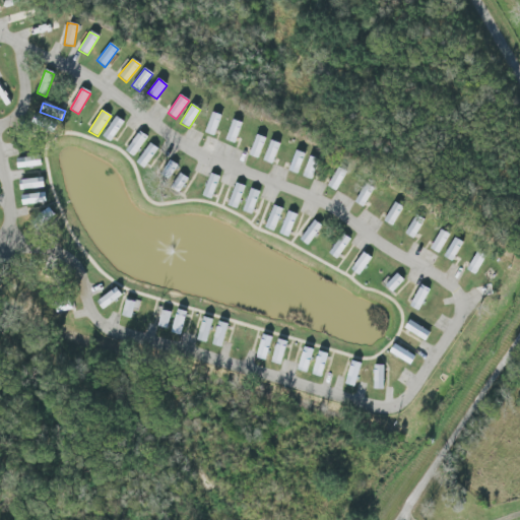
[(214,136),(221,116),(211,113),(204,133),(214,136)]
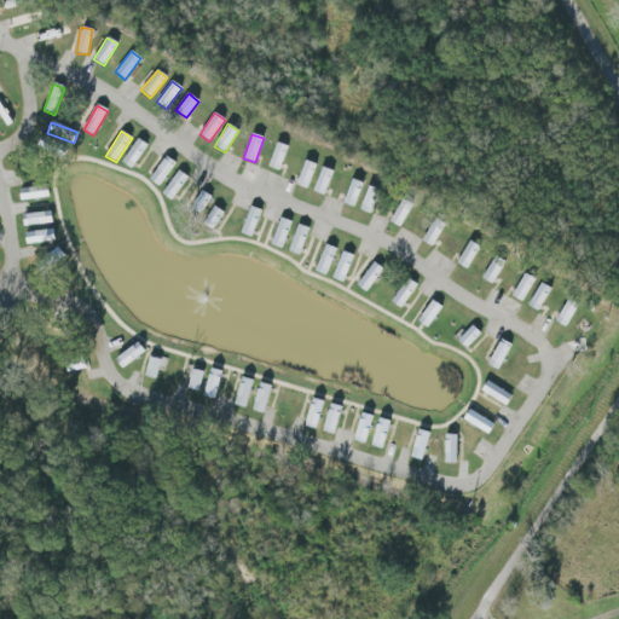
[(122,163),(132,169),(148,145),(137,139),(122,163)]
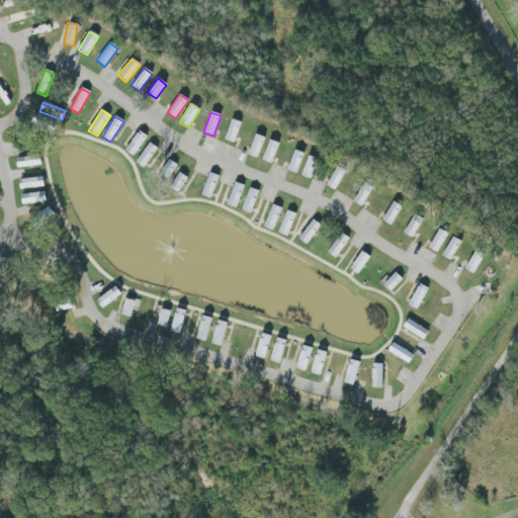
[(223,140),(234,144),(241,122),(231,119),(223,140)]
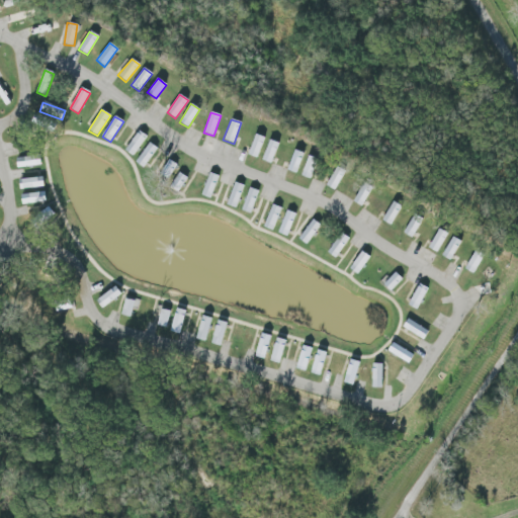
[(124,151),(134,157),(147,138),(139,132),(124,151)]
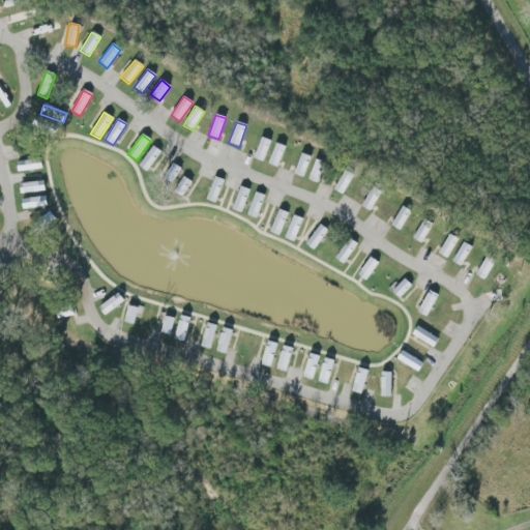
[(263,162),(270,141),(261,138),(253,158),(263,162)]
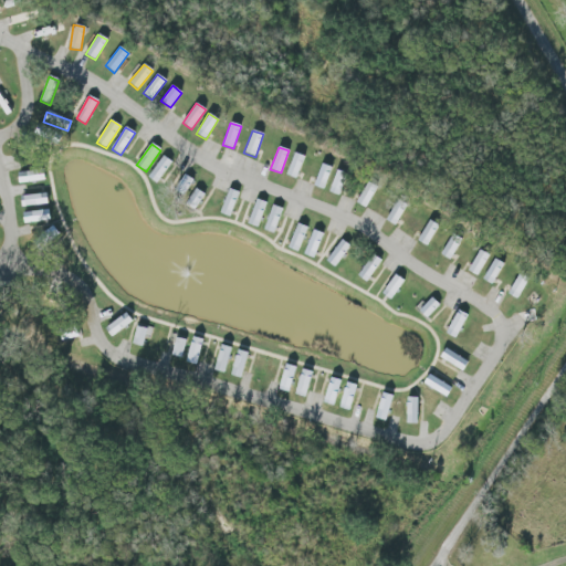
[(296,179),(305,157),(294,153),(285,175),(296,179)]
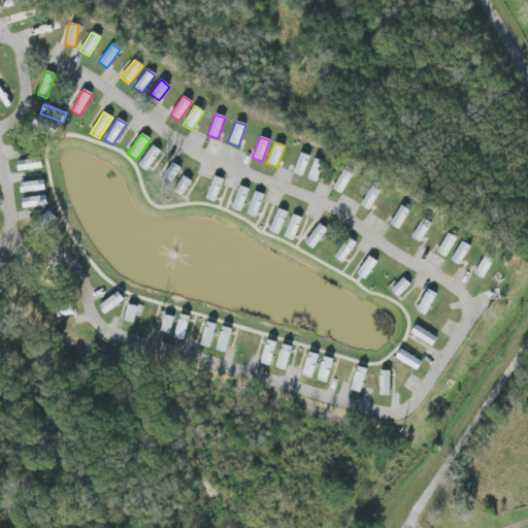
[(160,151),(151,145),(138,166),(147,172),(160,151)]
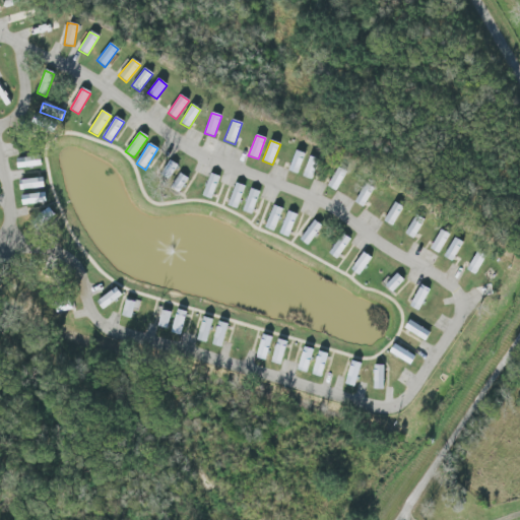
[(305,154),(296,150),(287,171),(298,175),(305,154)]
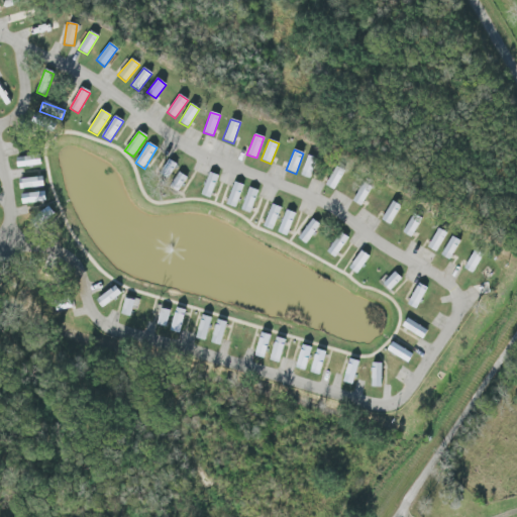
[(41,165),(39,154),(16,159),(17,169),(41,165)]
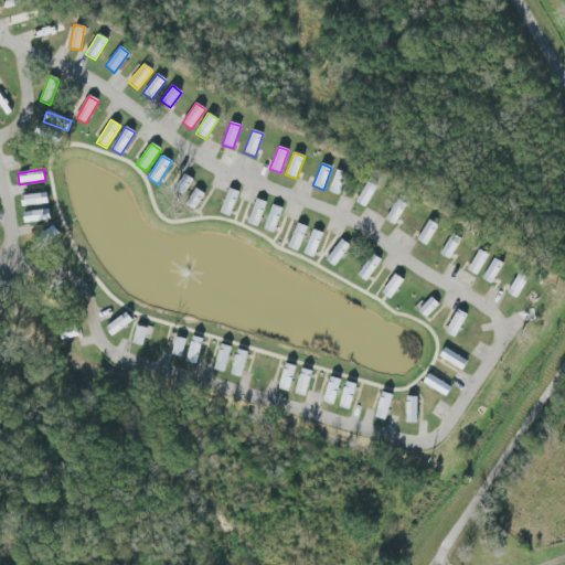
[(340,195),(345,173),(334,170),(328,192),(340,195)]
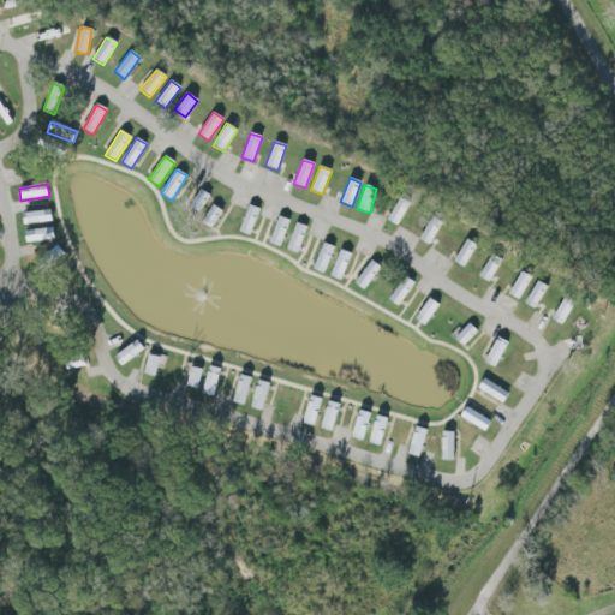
[(210,196),(199,190),(191,204),(202,210),(210,196)]
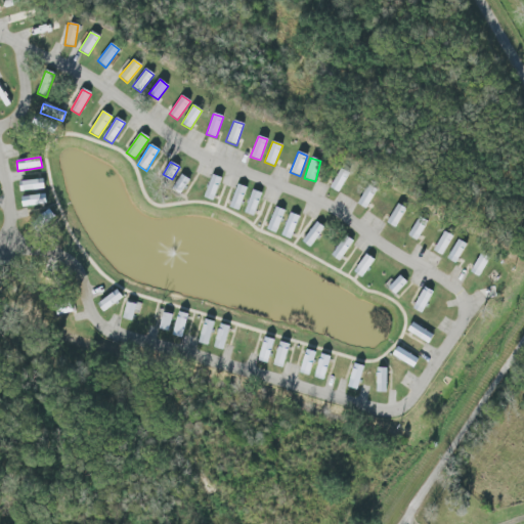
[(329,187),(339,193),(349,174),(340,169),(329,187)]
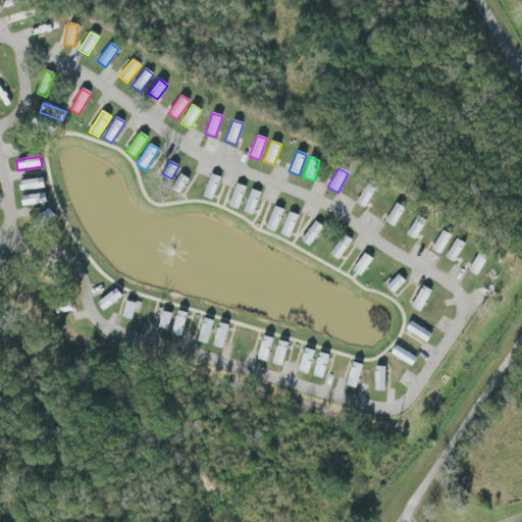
[(170,185),(178,193),(189,181),(180,173),(170,185)]
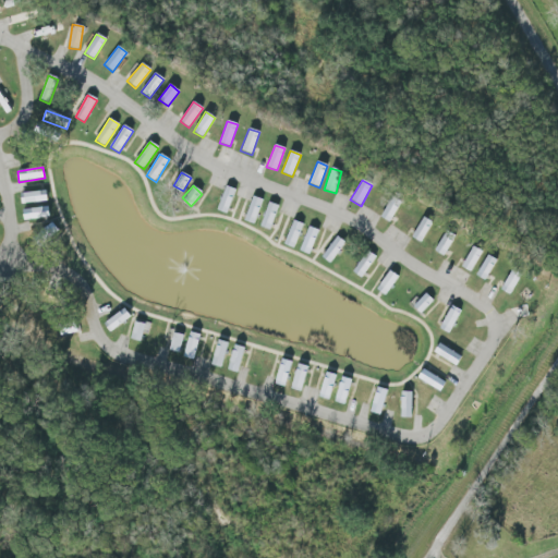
[(229,215),(235,189),(225,186),(218,211),(229,215)]
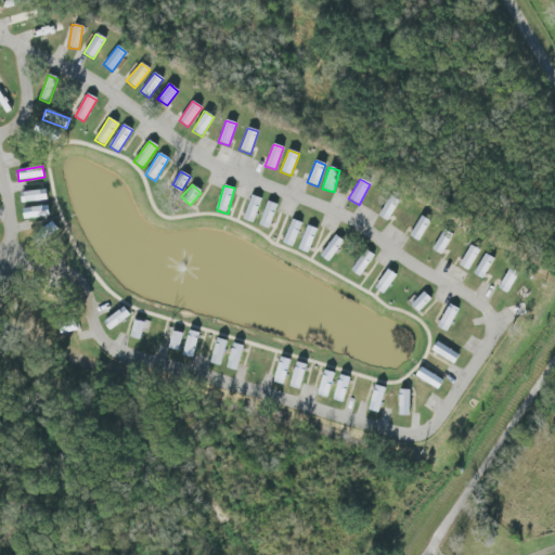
[(48,201),(47,190),(20,193),(21,204),(48,201)]
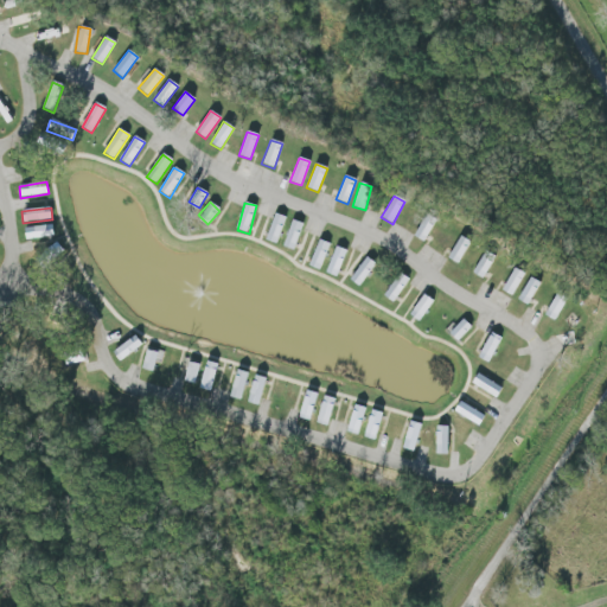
[(279,244),(285,217),(273,215),(267,242),(279,244)]
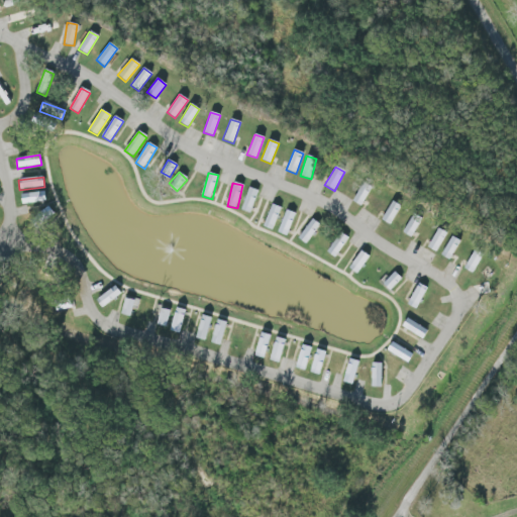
[(352,203),(363,207),(372,187),(360,183),(352,203)]
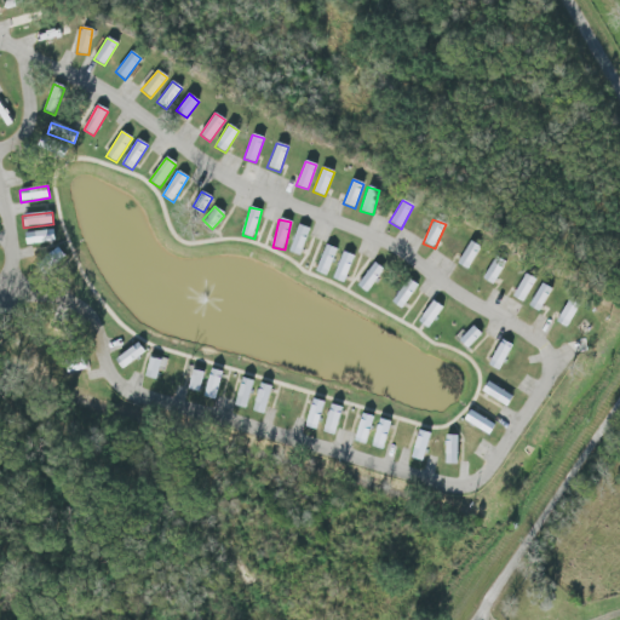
[(302,257),(309,228),(297,225),(290,253),(302,257)]
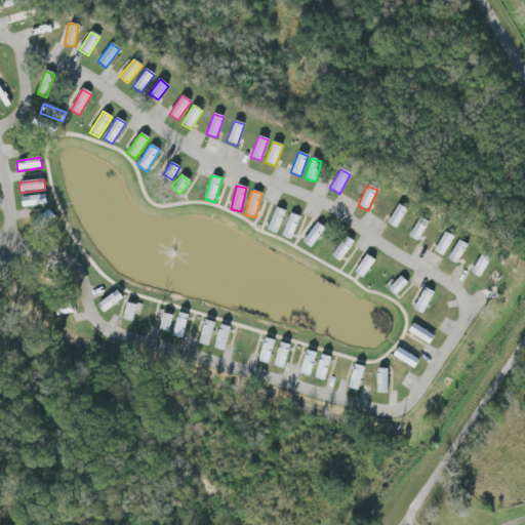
[(23,207),(47,205),(45,195),(22,198),(23,207)]
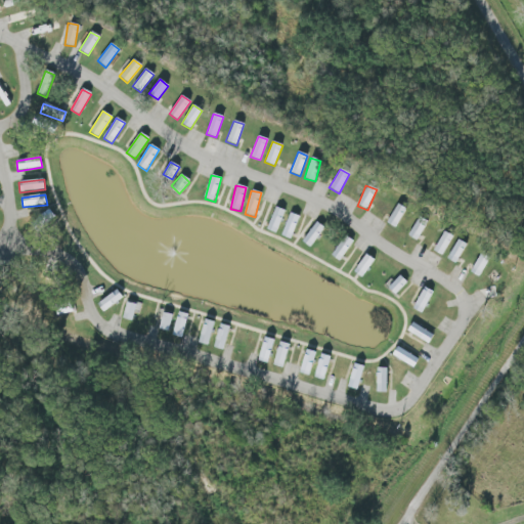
[(386,223),(395,229),(406,210),(397,204),(386,223)]
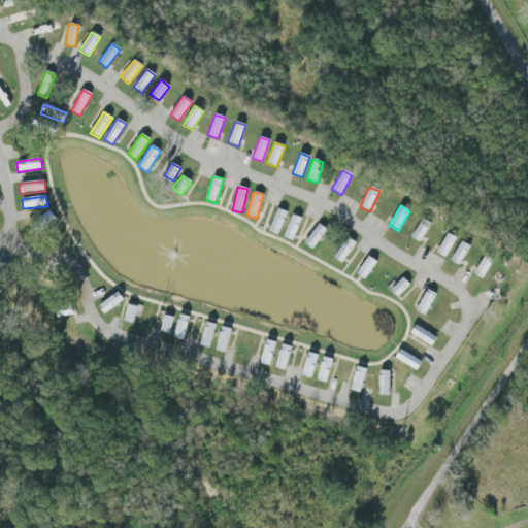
[(288,212),(277,208),(268,232),(278,236),(288,212)]
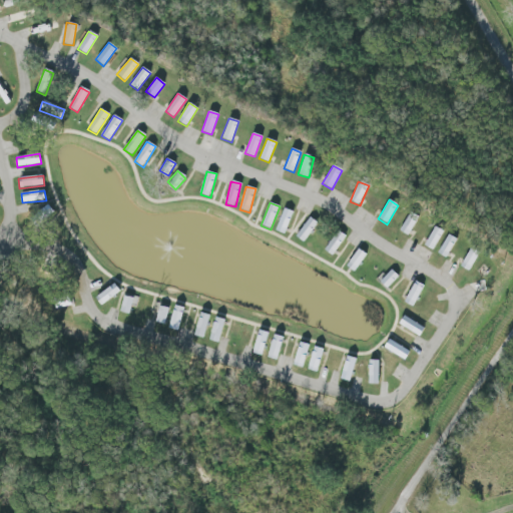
[(294,212),(284,208),(276,231),(285,234),(294,212)]
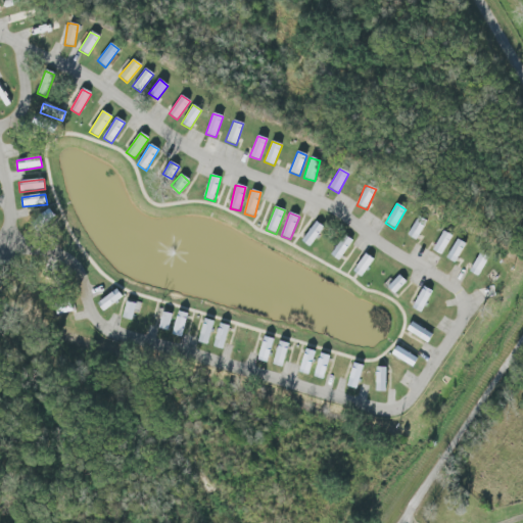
[(407,236),(417,241),(427,222),(418,217),(407,236)]
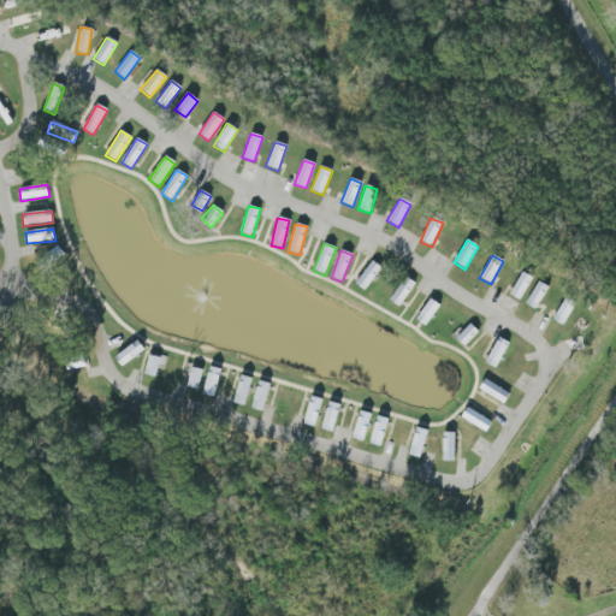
[(355,284),(365,291),(381,268),(372,261),(355,284)]
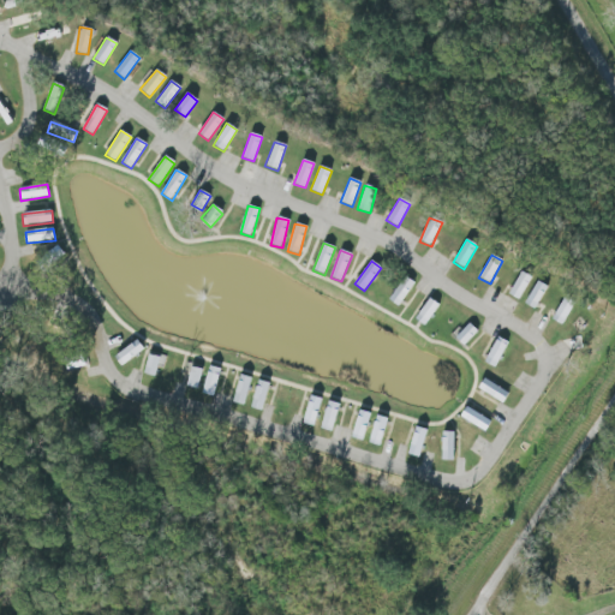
[(531,278),(519,272),(508,296),(520,300),(531,278)]
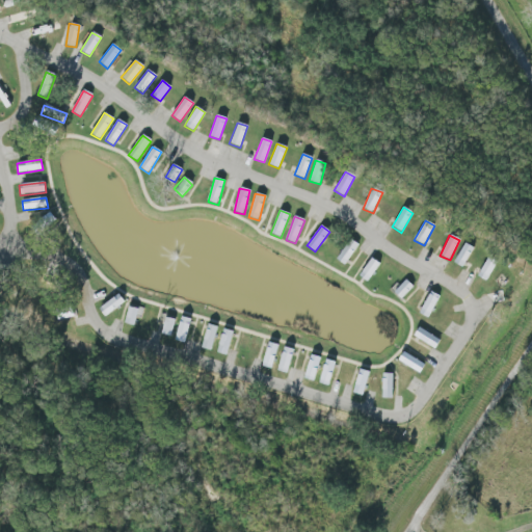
[(337,260),(345,266),(358,245),(349,240),(337,260)]
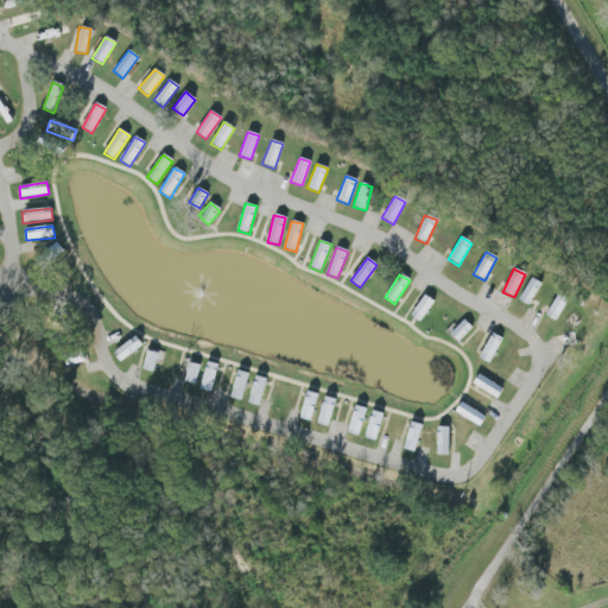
[(518,301),(529,306),(542,285),(531,278),(518,301)]
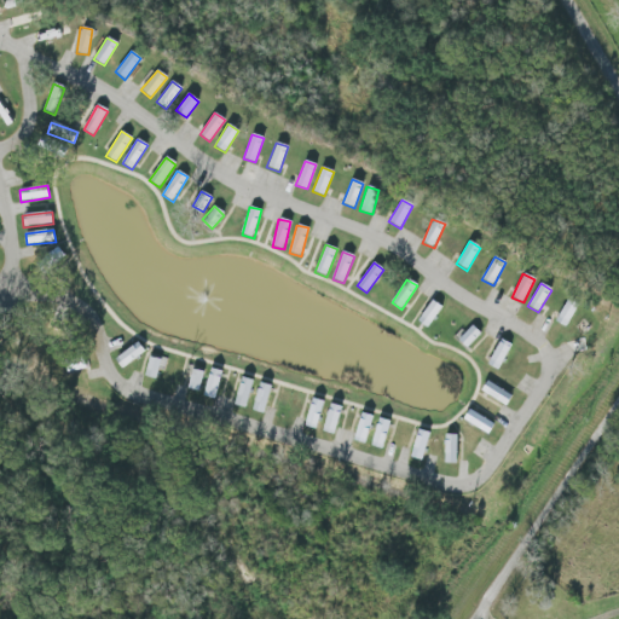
[(417,320),(428,329),(443,308),(432,300),(417,320)]
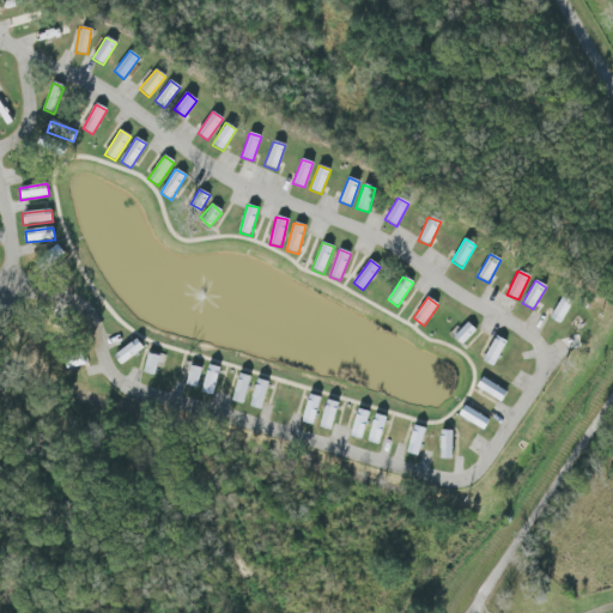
[(560,325),(572,303),(562,297),(548,319),(560,325)]
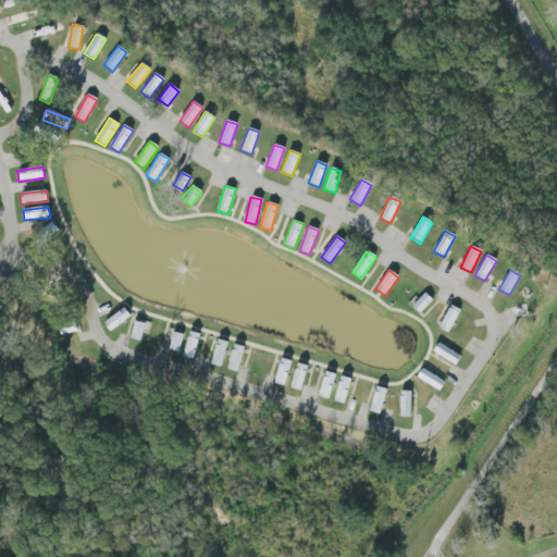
[(433,300),(424,294),(412,307),(421,314),(433,300)]
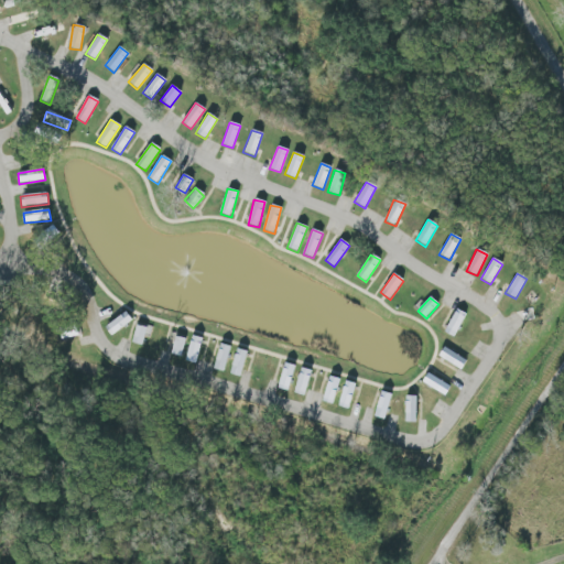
[(444,333),(454,338),(466,315),(456,310),(444,333)]
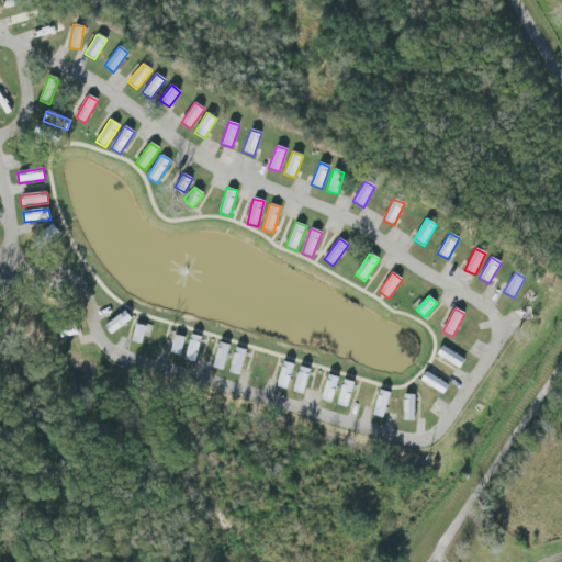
[(132,319),(125,311),(104,327),(110,335),(132,319)]
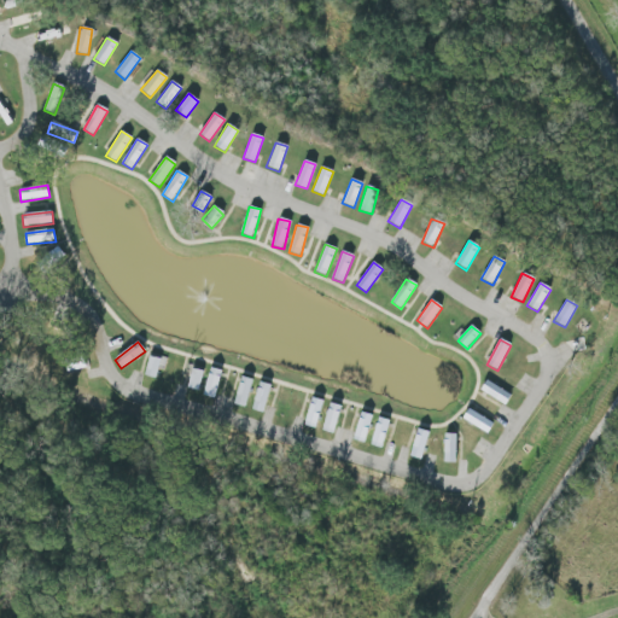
[(156,379),(161,361),(149,357),(144,375),(156,379)]
